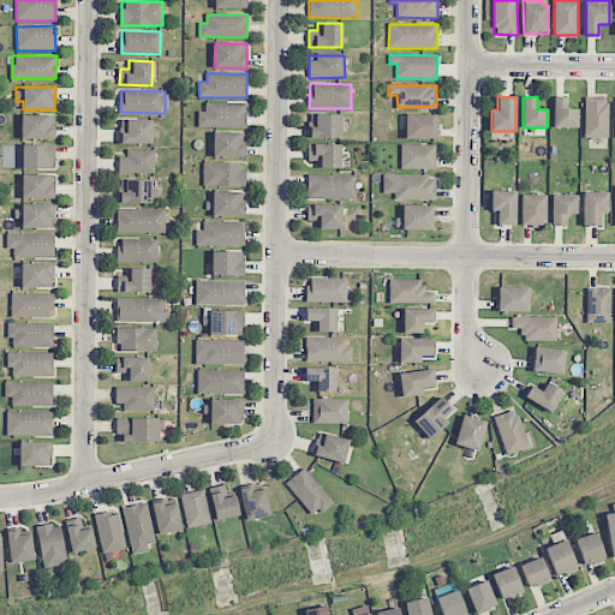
[(578,127),(577,109),(568,109),(568,97),(553,97),(553,127),(578,127)]
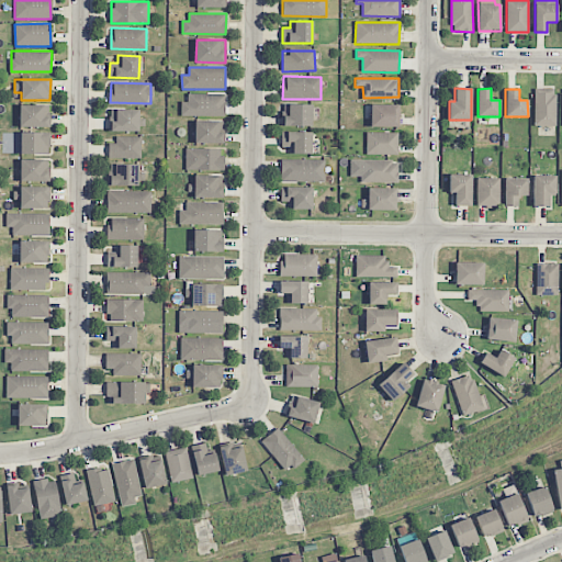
[(555,126),(555,89),(534,89),(535,126),(555,126)]
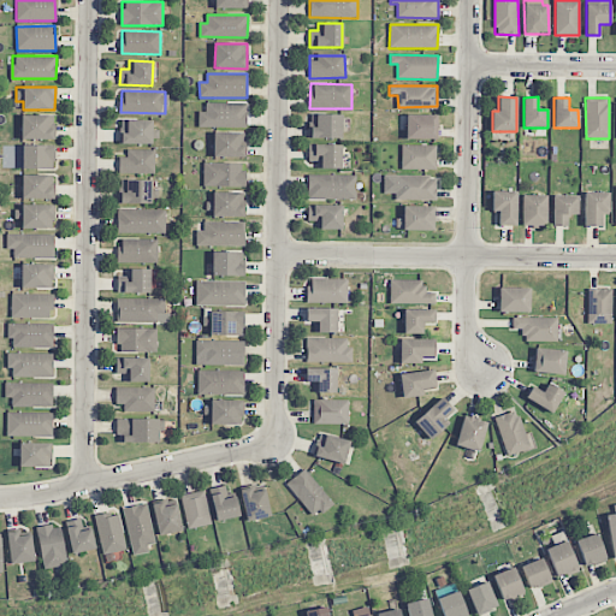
[(247,126),(247,102),(206,104),(206,112),(199,112),(199,126),(247,126)]
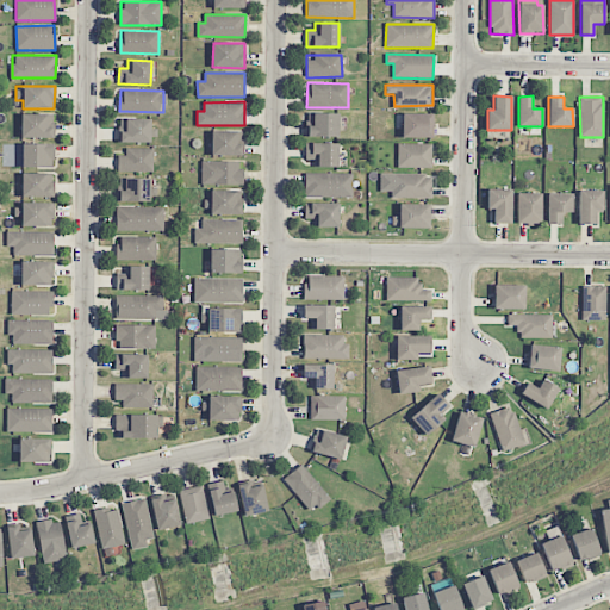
[(54,138),(55,114),(22,113),(22,137),(54,138)]
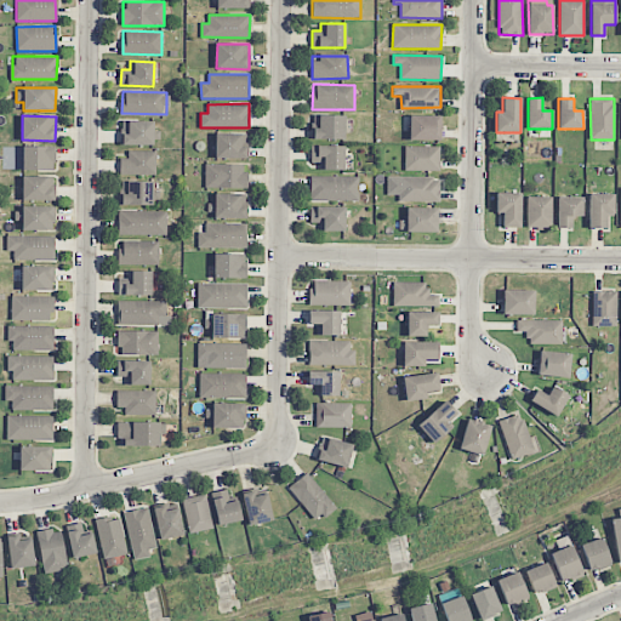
[(343,140),(345,115),(312,115),(312,140),(343,140)]
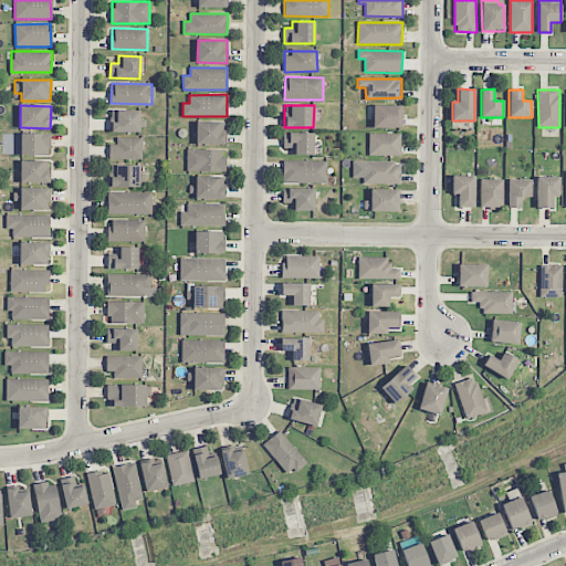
[(373,127),(401,127),(401,106),(374,105),(373,127)]
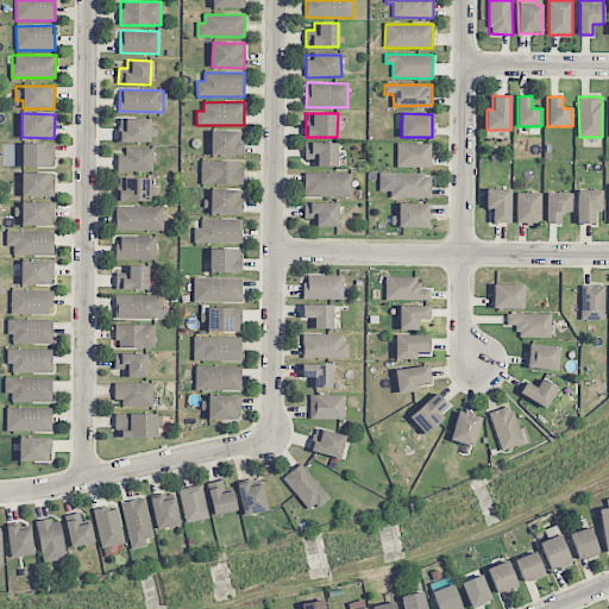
[(119,140),(157,142),(157,129),(150,129),(150,119),(119,118),(119,140)]
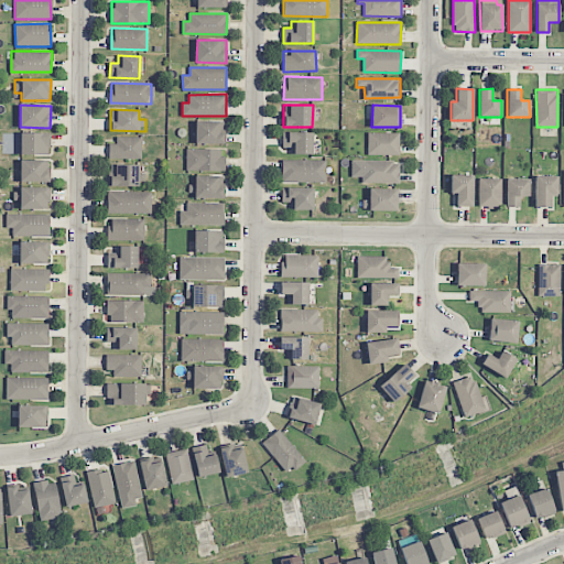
[(195,143),(225,144),(225,122),(196,121),(195,143)]
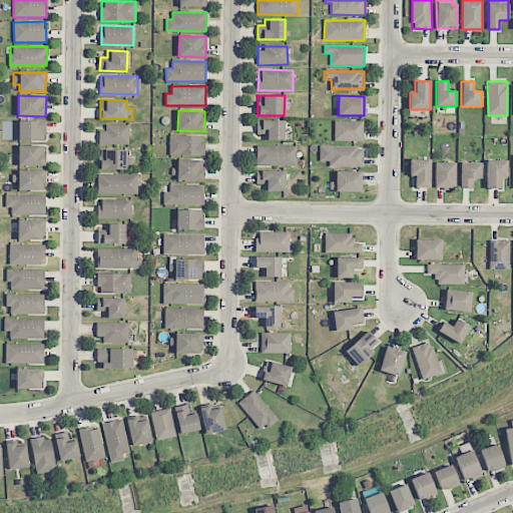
[(264,140),(284,140),(284,120),(257,120),(257,133),(264,134),(264,140)]
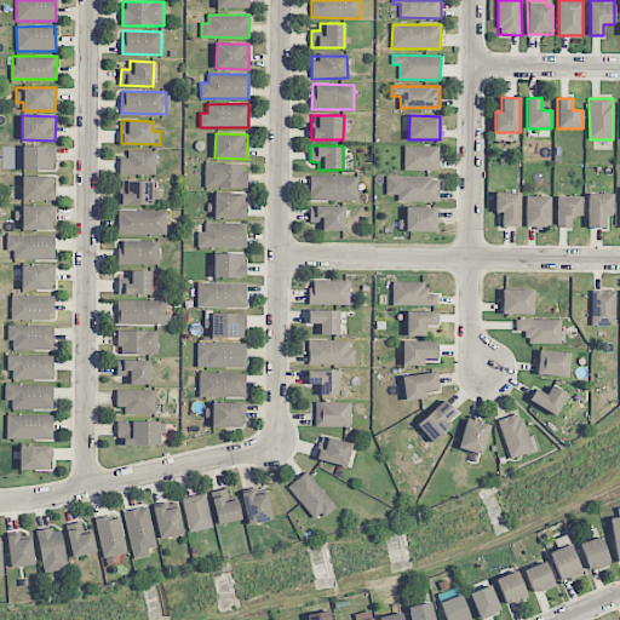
[(438,171),(438,147),(405,145),(405,171),(438,171)]
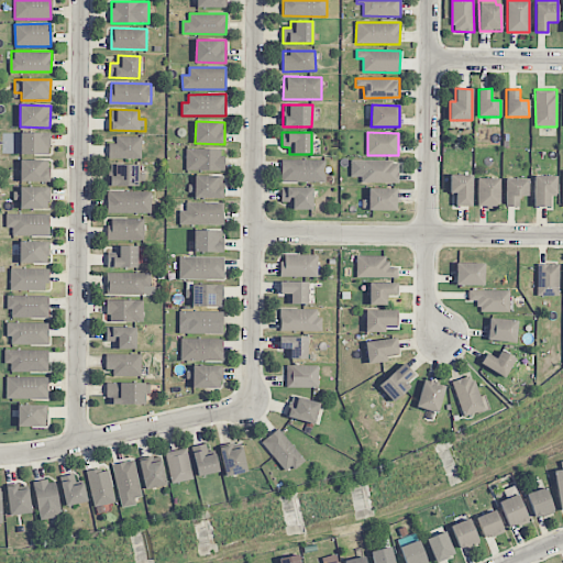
[(50,155),(51,133),(21,133),(21,154),(50,155)]
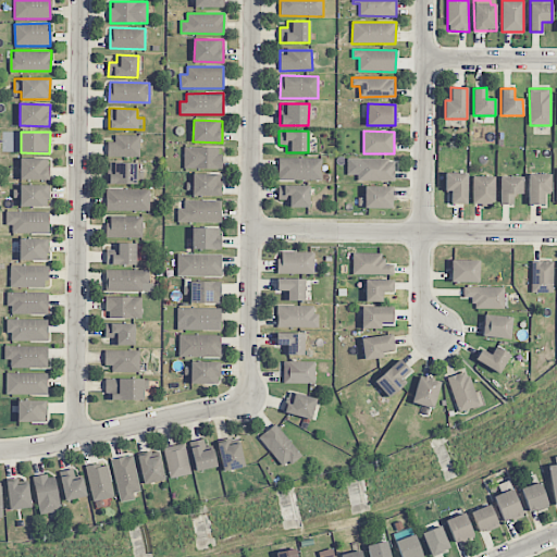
[(139,158),(139,137),(108,137),(107,157),(139,158)]
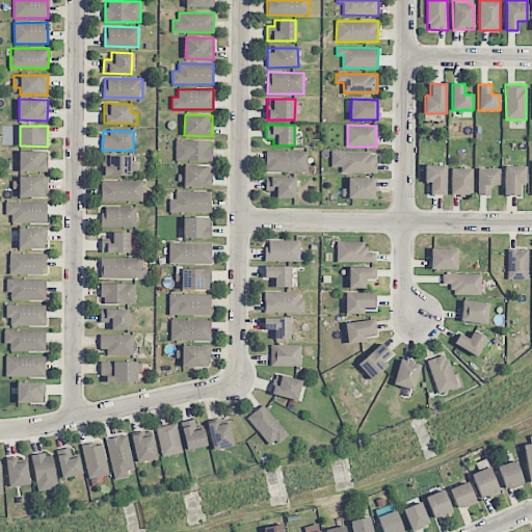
[(176,141),(176,161),(211,161),(211,140),(176,141)]
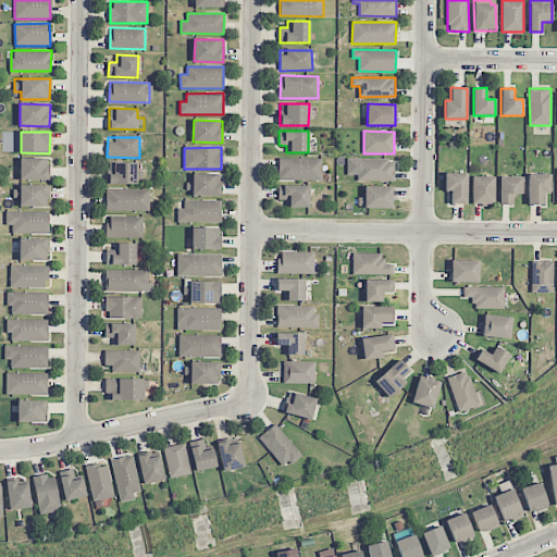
[(21,180),(49,180),(48,158),(20,158),(21,180)]
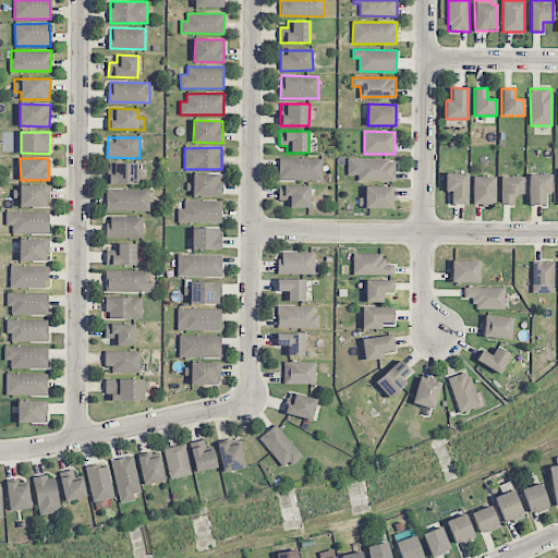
[(323,159),(279,158),(279,179),(322,180),(323,159)]
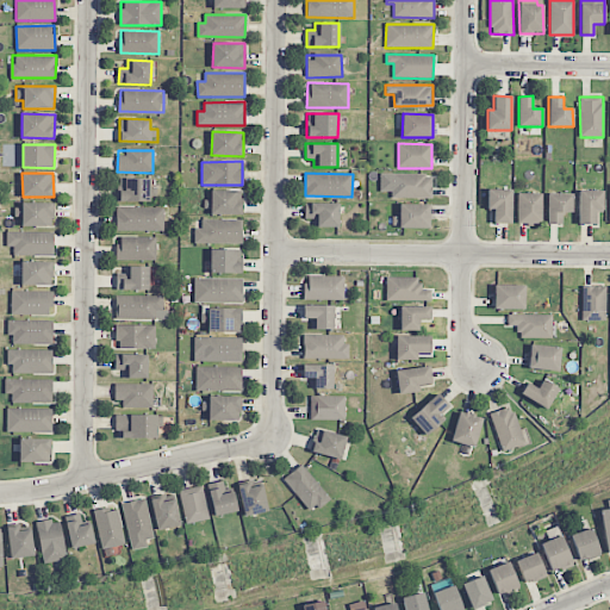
[(392,174),(391,195),(431,195),(431,175),(392,174)]
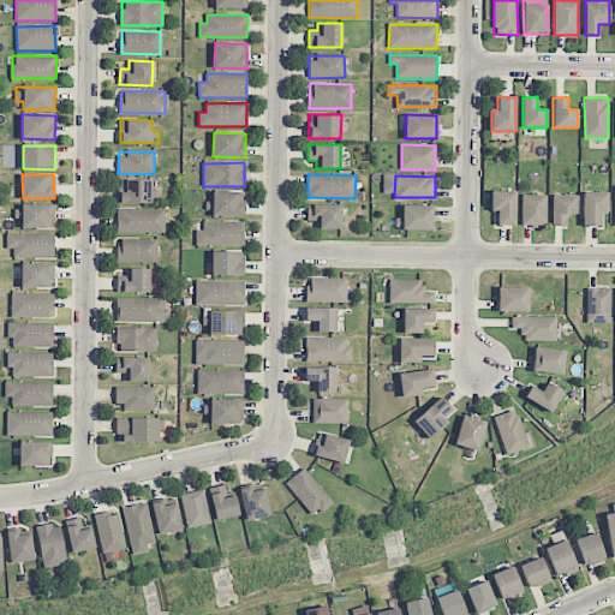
[(157,202),(157,190),(151,190),(151,179),(119,180),(119,203),(157,202)]
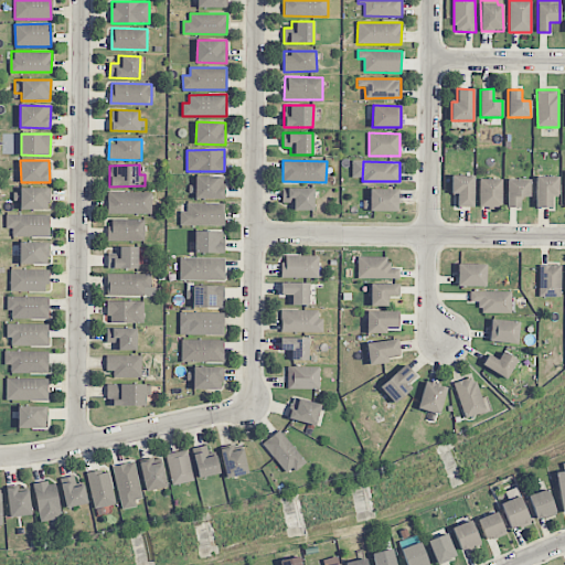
[(224,199),(224,176),(195,176),(195,199),(224,199)]
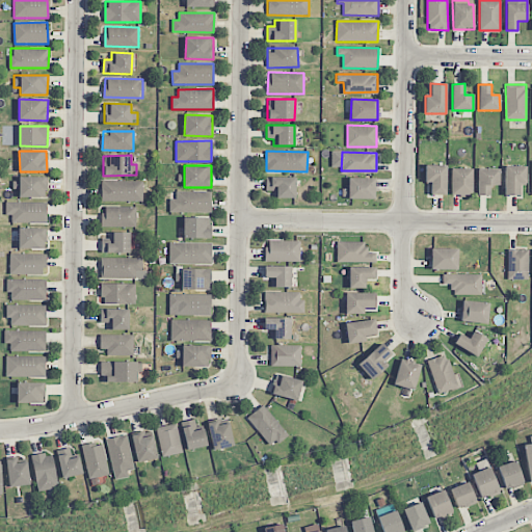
[(446,195),(445,165),(425,165),(425,184),(430,184),(430,195),(446,195)]
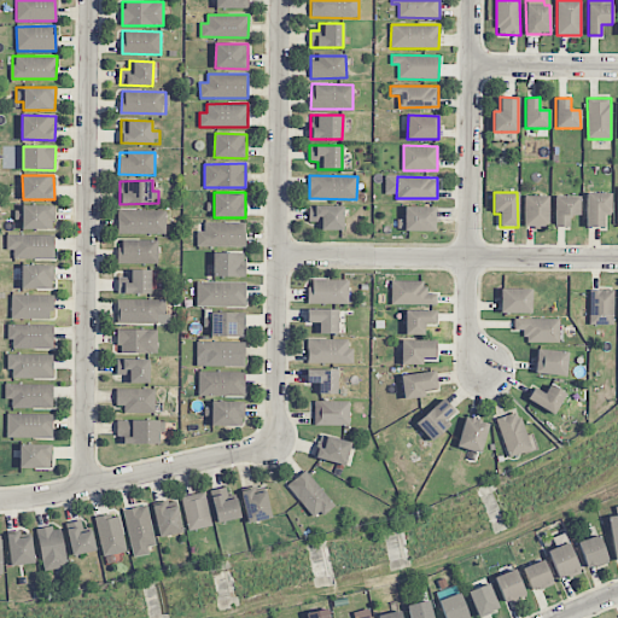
[(611,193),(587,192),(586,227),(605,227),(605,215),(611,215),(611,193)]
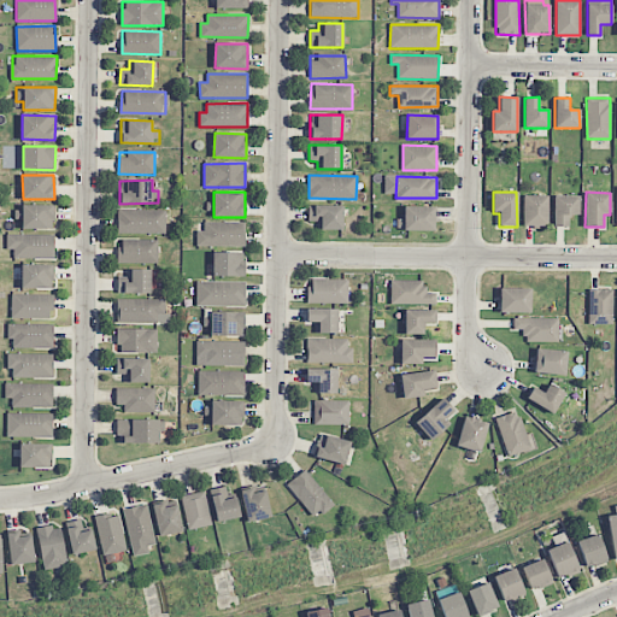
[(547,195),(523,195),(523,227),(547,227),(547,195)]
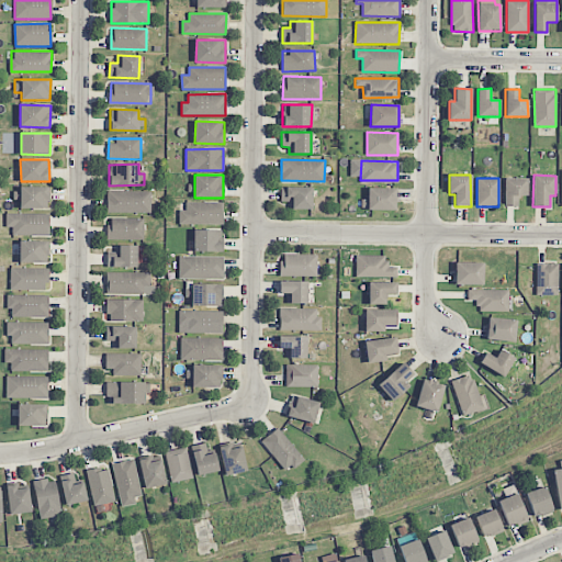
[(504,206),(516,206),(517,195),(527,195),(527,179),(504,178),(504,206)]
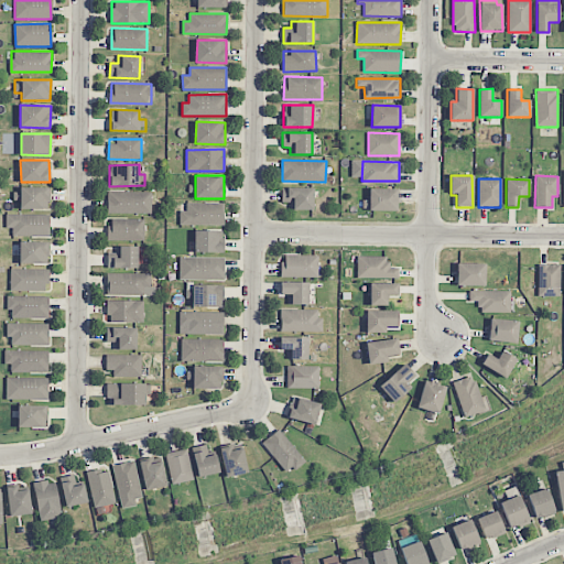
[(49,209),(50,187),(20,187),(20,209),(49,209)]
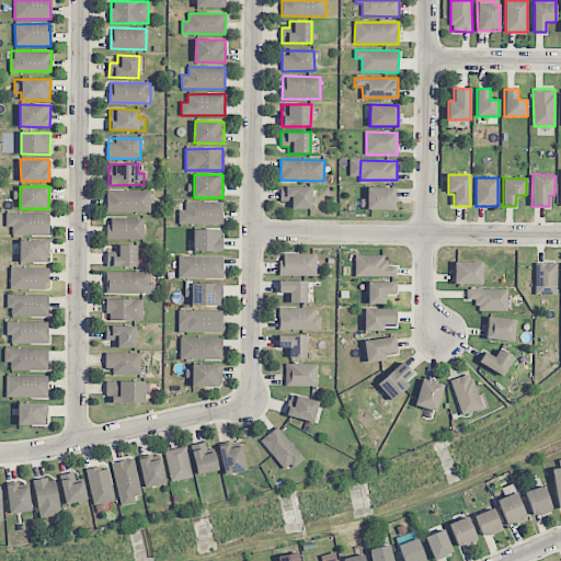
[(311,186),(281,186),(281,202),(288,202),(288,208),(311,209),(311,186)]
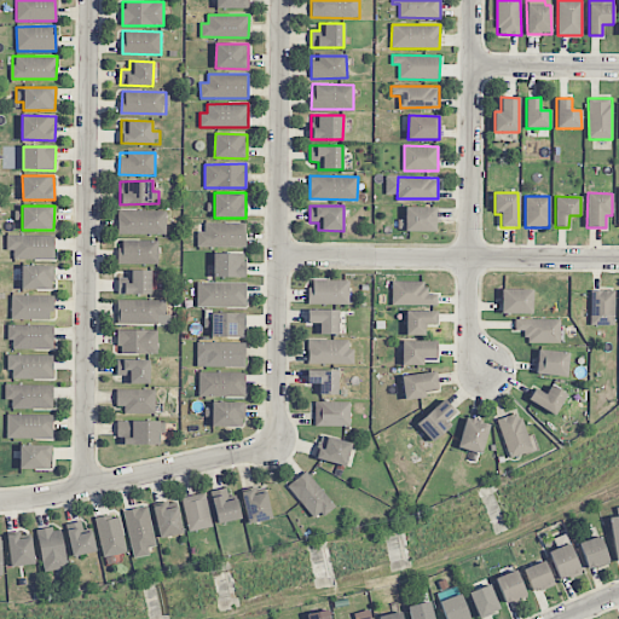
[(435,231),(435,207),(405,207),(405,231),(435,231)]
